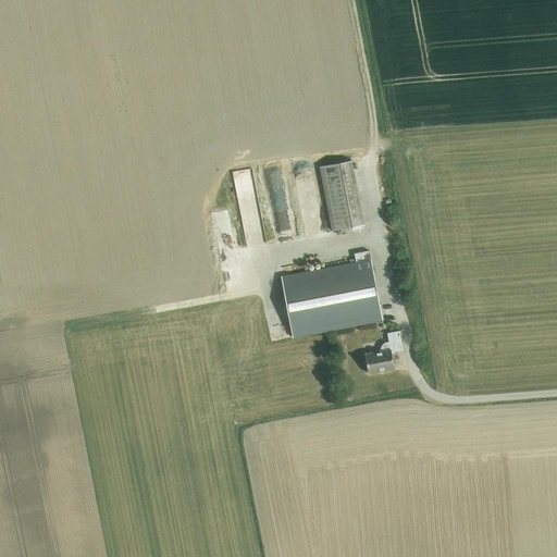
[(320,166),(332,232),(364,225),(351,161),(320,166)]
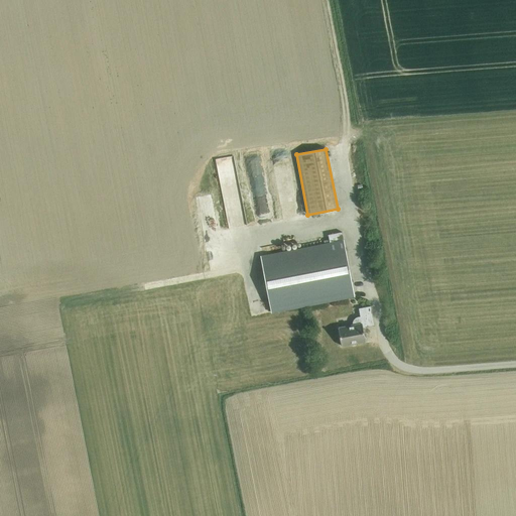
[(237,172),(235,156),(220,158),(222,174),(237,172)]
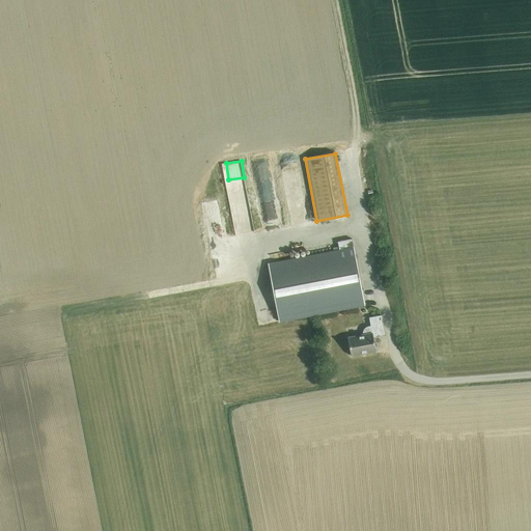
[(278,218),(276,190),(263,191),(266,219),(278,218)]
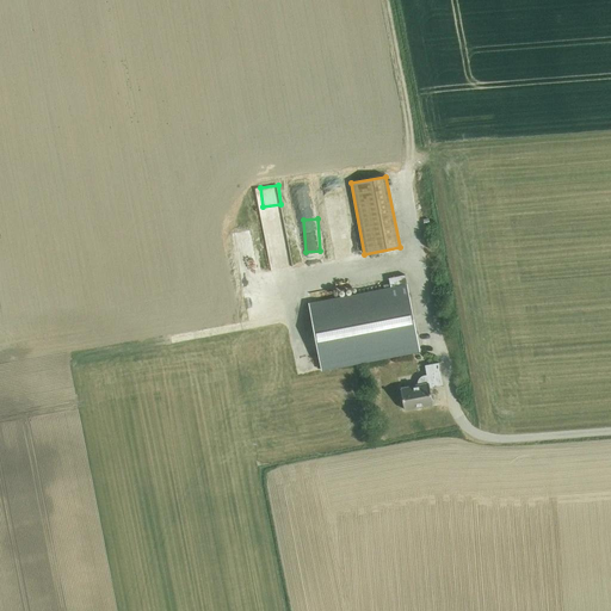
[(257,275),(255,234),(240,234),(241,275),(257,275)]
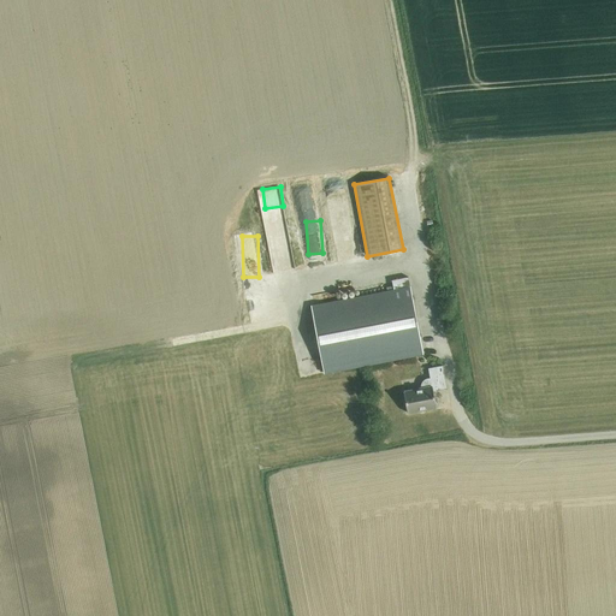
[(312,307),(324,373),(424,354),(408,277),(392,280),(394,291),(312,307)]
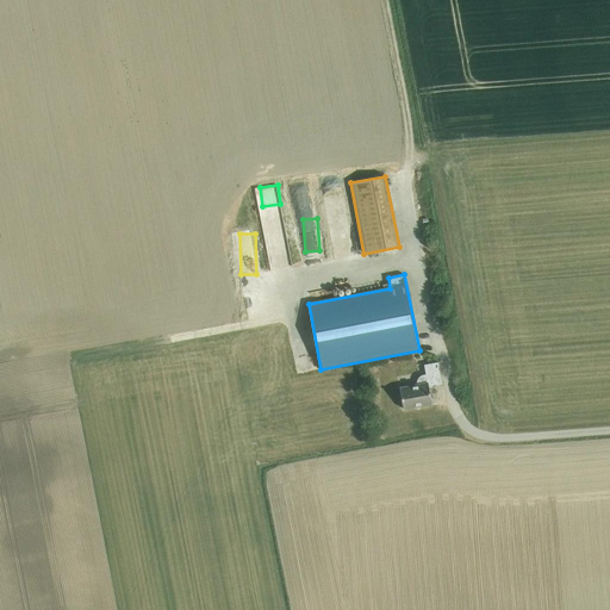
[(424,365),(425,374),(423,375),(421,377),(419,378),(417,380),(417,383),(417,385),(399,388),(404,409),(433,404),(429,386),(442,384),(442,385),(443,385),(439,362),(424,365)]
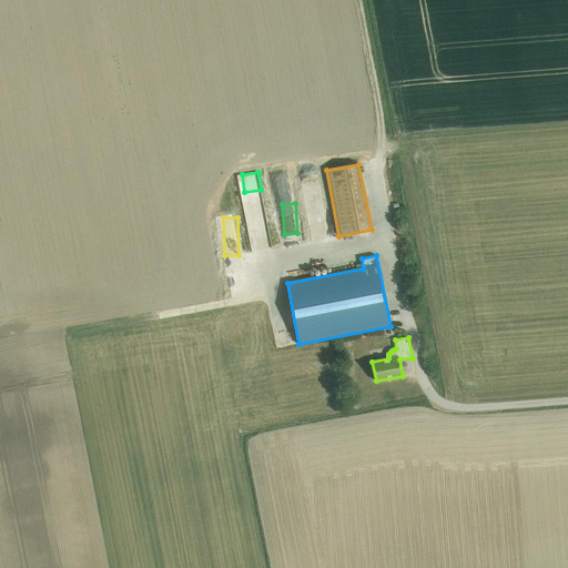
All buildings are outlined.
